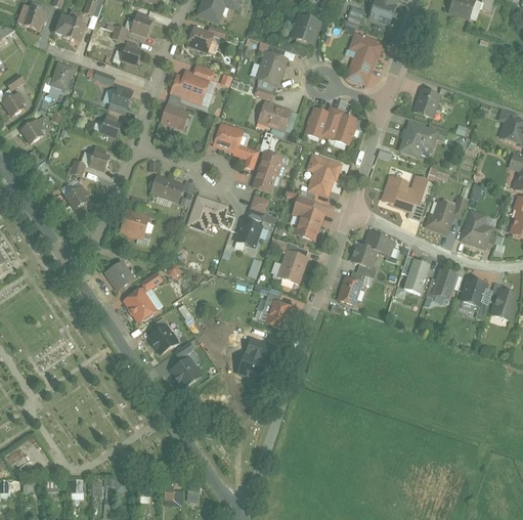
[(88,0),(84,10),(92,13),(96,1),(94,0),(88,0)]
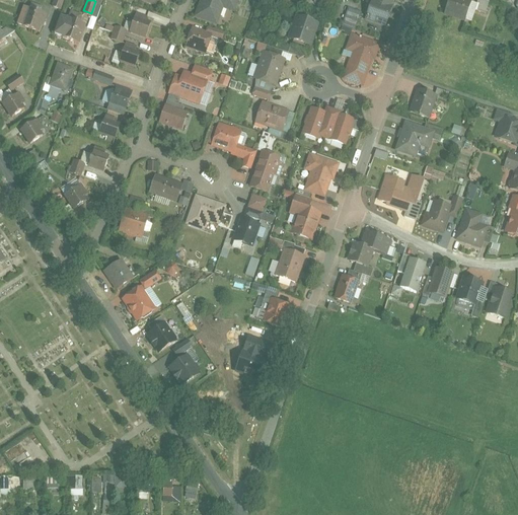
[(201,0),(196,12),(215,19),(221,2),(233,6),(235,0),(201,0)]
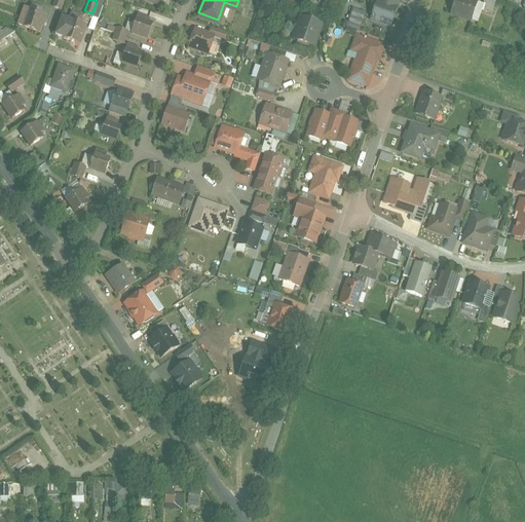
[(376,0),(375,2),(374,1),(372,2),(369,9),(370,11),(372,11),(371,15),(390,23),(397,4),(396,4),(397,0),(376,0)]
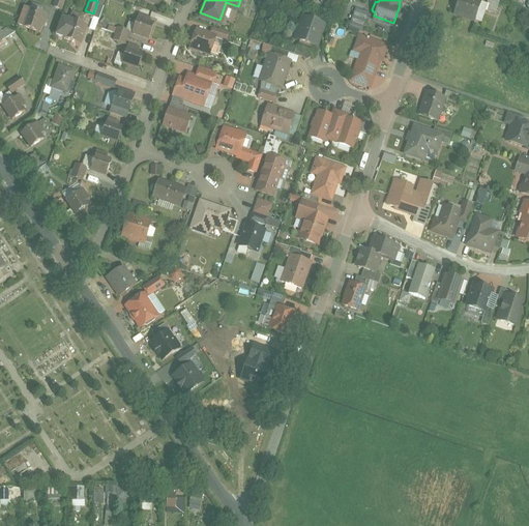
[(458,0),(454,11),(474,19),(480,0),(458,0)]
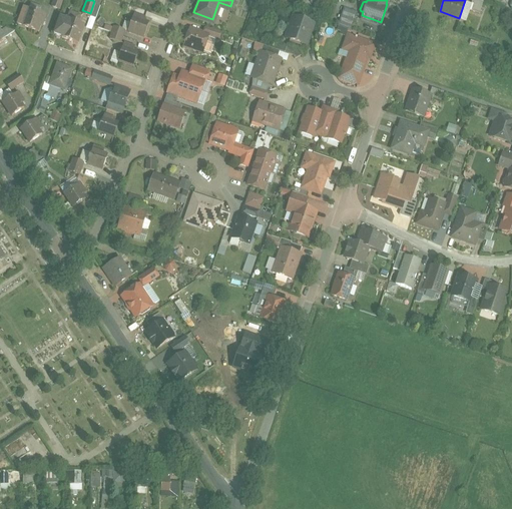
[(472,0),(469,8),(479,11),(483,0),(472,0)]
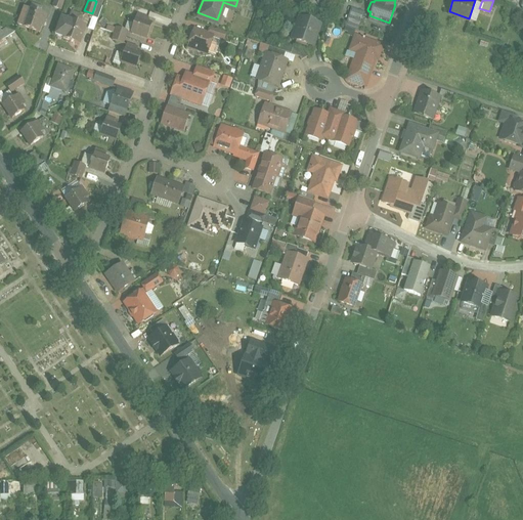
[(101,2),(96,1),(92,13),(98,15),(102,3),(101,2)]
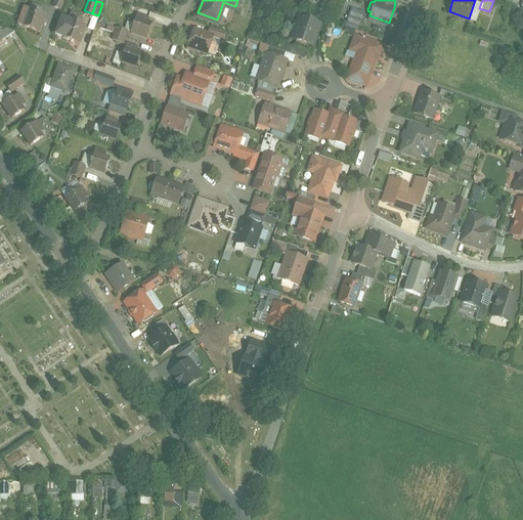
[(30,5),(24,3),(16,20),(24,23),(30,6),(30,5)]
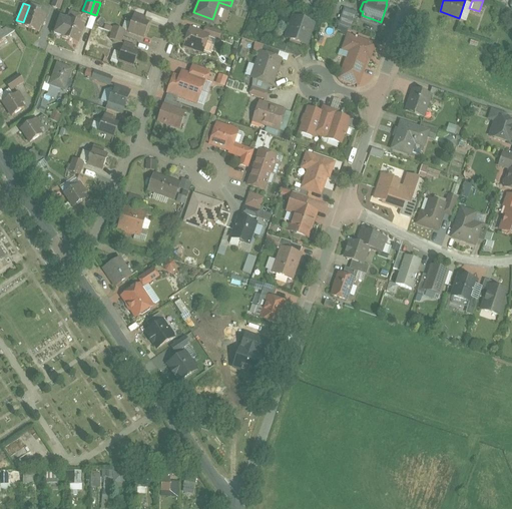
[(357,9),(344,5),(338,23),(351,27),(357,9)]
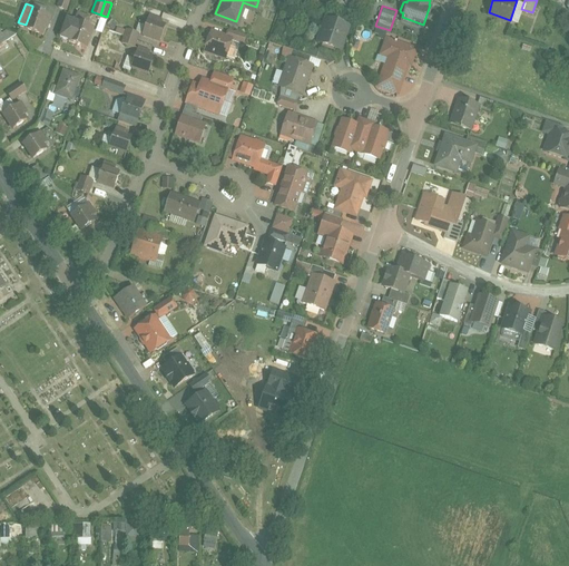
[(50,13),(32,7),(26,25),(26,26),(41,30),(45,23),(47,25),(50,13)]
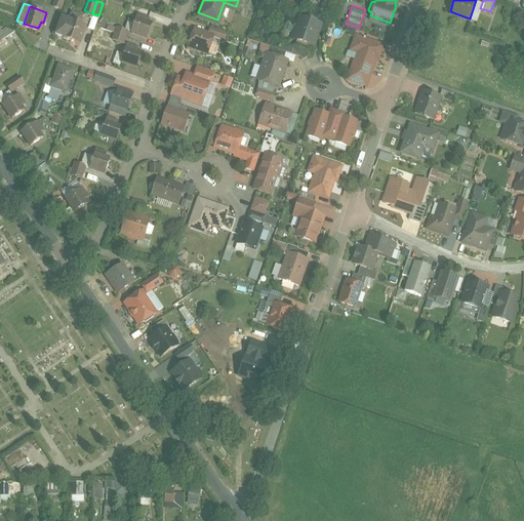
[(80,12),(74,10),(72,10),(70,16),(79,19),(81,14),(80,12)]
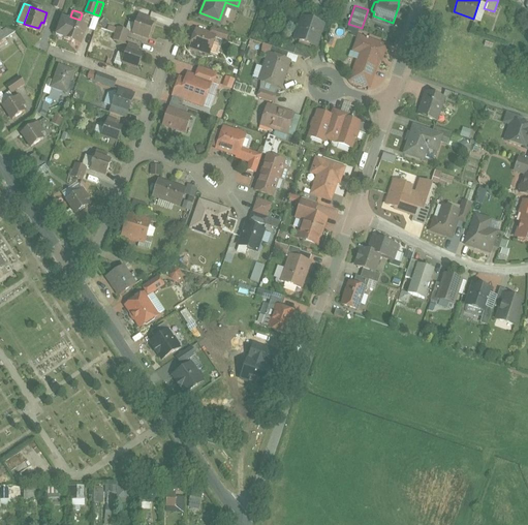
[(150,16),(140,11),(133,30),(149,35),(154,21),(149,20),(150,16)]
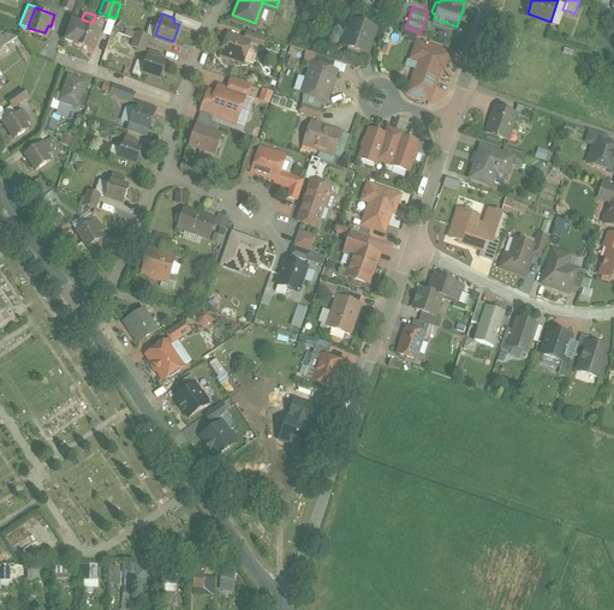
[(93,23),(82,19),(72,16),(65,37),(73,40),(73,41),(93,48),(101,27),(93,23)]
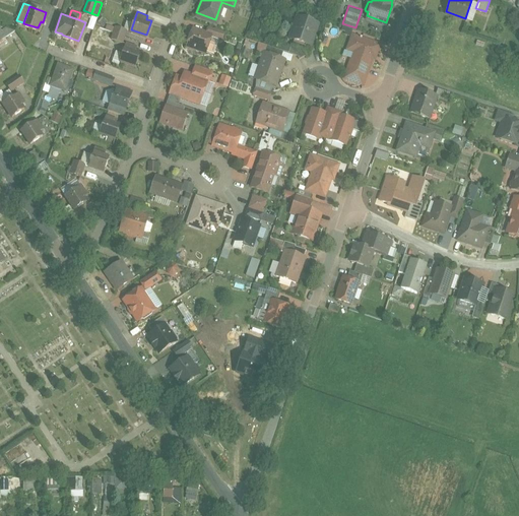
[(317,20),(297,13),(293,25),(297,26),(294,37),(310,42),(317,20)]
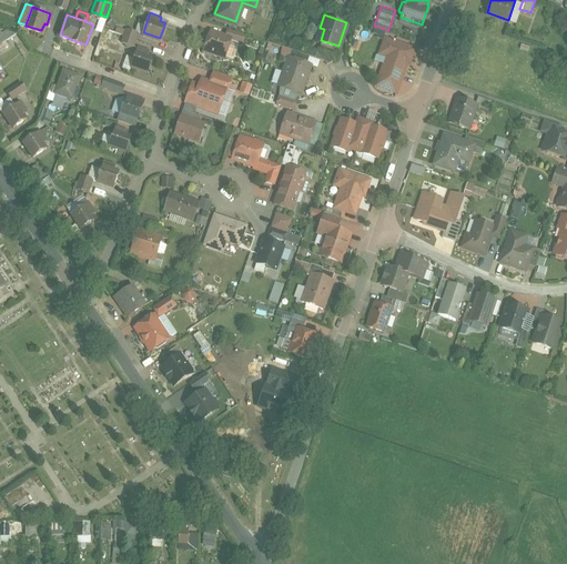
[(111,16),(107,21),(111,26),(117,20),(111,16)]
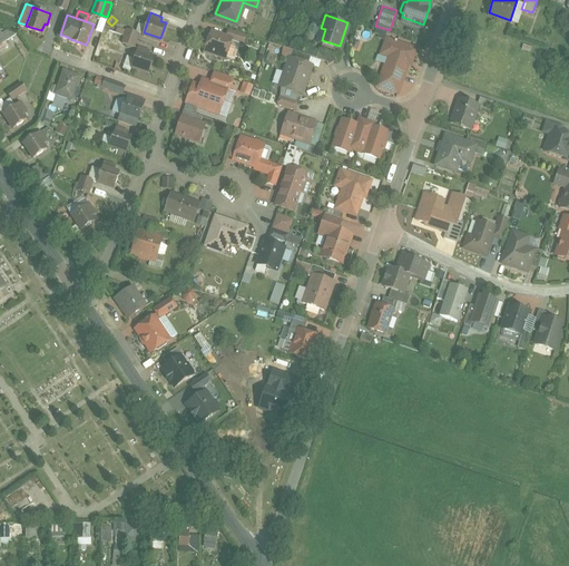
[(246,32),(228,26),(226,33),(232,36),(232,37),(243,40),(246,32)]
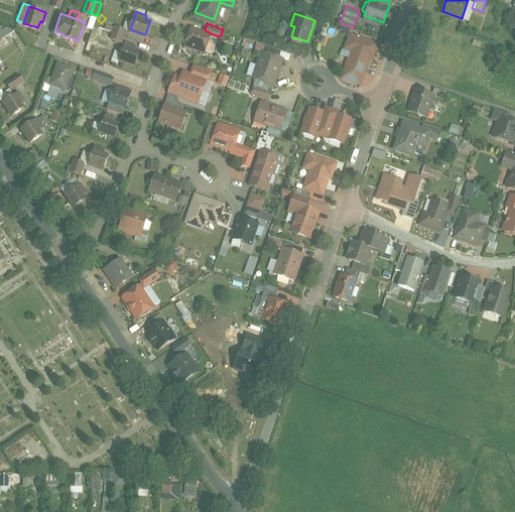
[(126,27),(115,24),(113,29),(124,33),(126,27)]
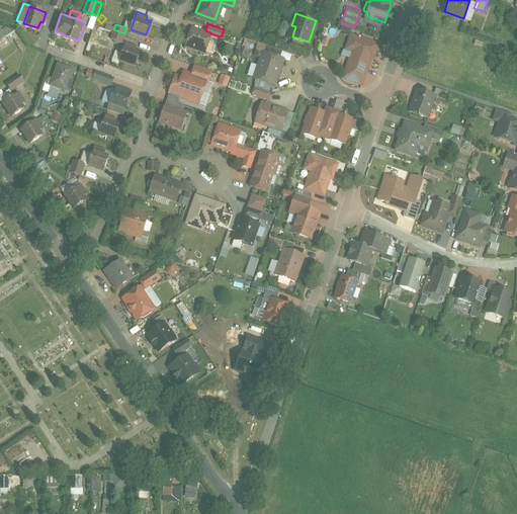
[(205,30),(191,26),(186,44),(188,45),(189,46),(193,47),(195,47),(204,50),(210,33),(210,32),(205,30)]
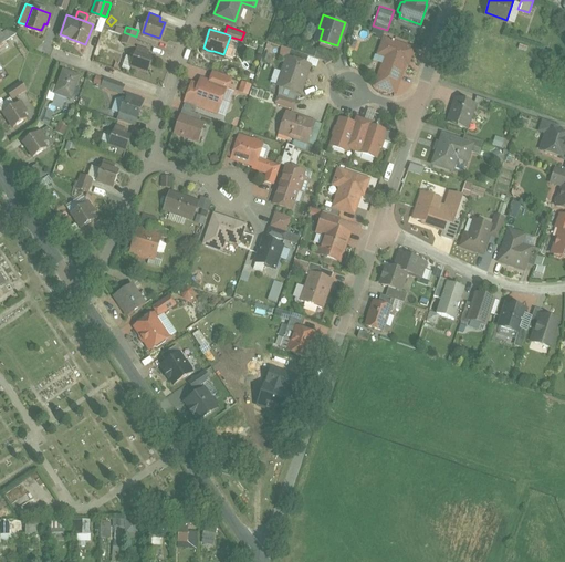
[(111,37),(100,32),(93,52),(104,55),(111,37)]
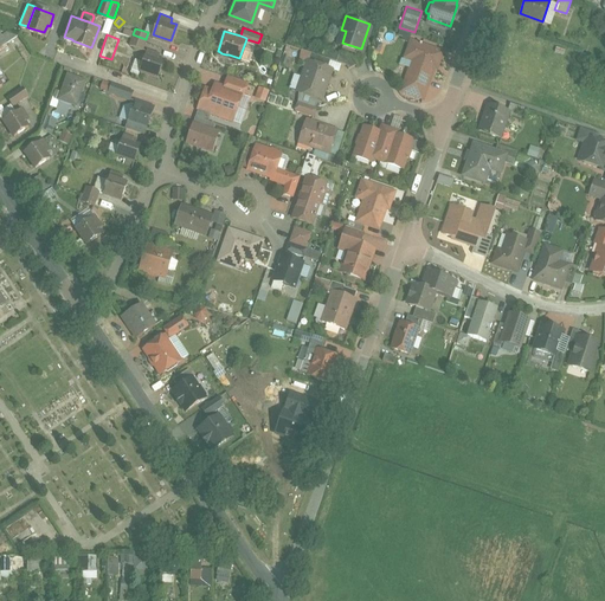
[(146,39),(133,34),(130,41),(143,46),(146,39)]
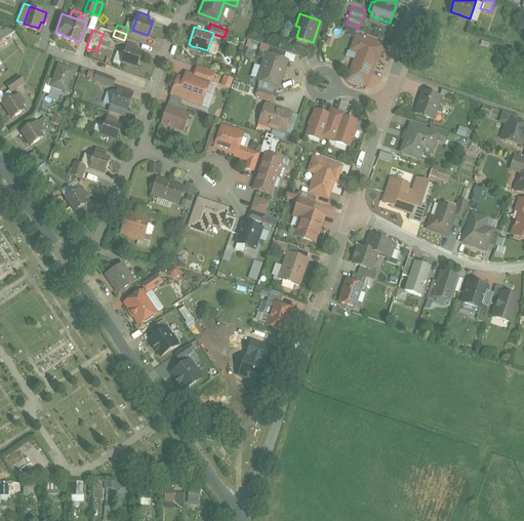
[(383,43),(356,33),(352,44),(358,46),(351,68),(368,74),(369,72),(370,72),(371,69),(371,67),(376,50),(379,50),(383,43)]
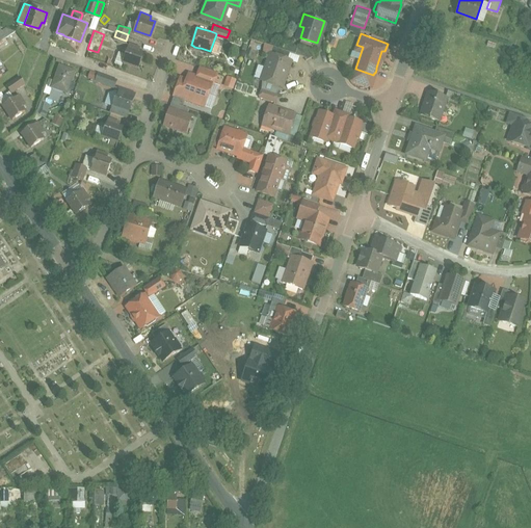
[(140,46),(129,42),(123,59),(138,66),(143,51),(139,49),(140,46)]
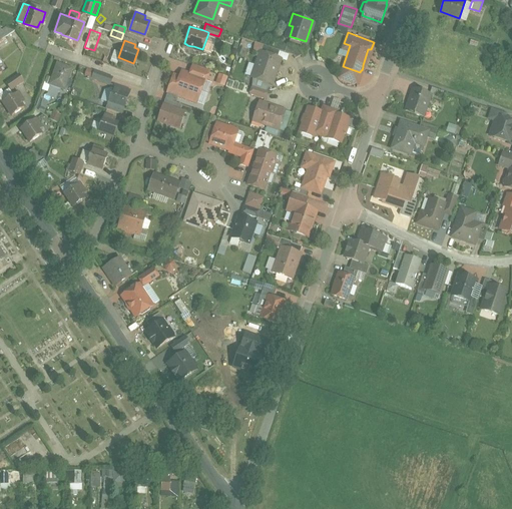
[(280,47),(263,41),(260,49),(277,55),(280,47)]
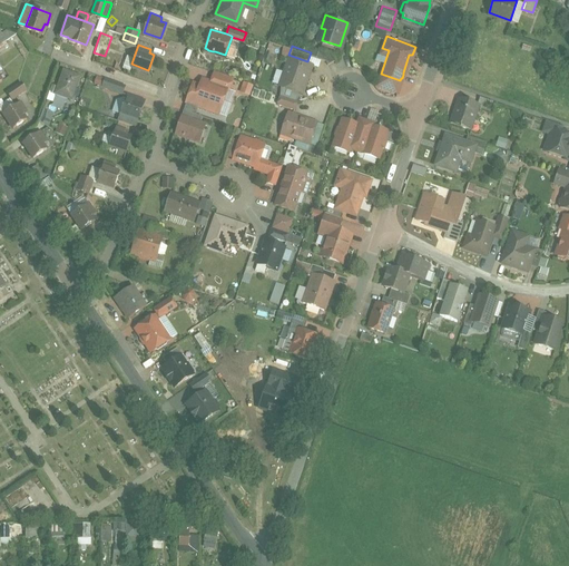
[(331,50),(319,47),(316,55),(324,58),(327,62),(335,58),(331,50)]
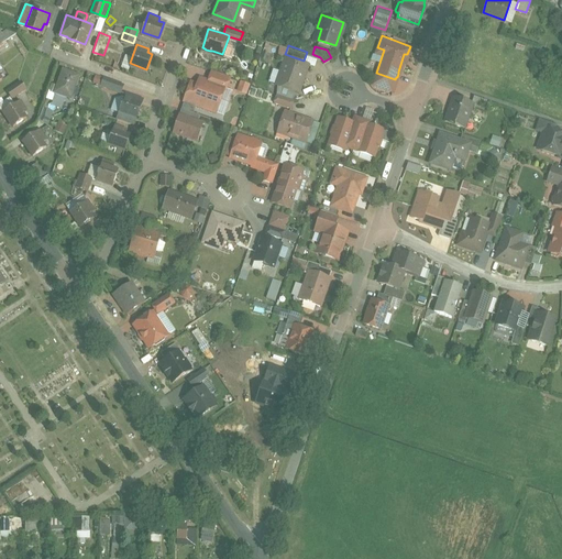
[(304,61),(285,54),(282,66),(285,67),(279,83),(297,89),(304,73),(300,72),(305,61),(304,61)]
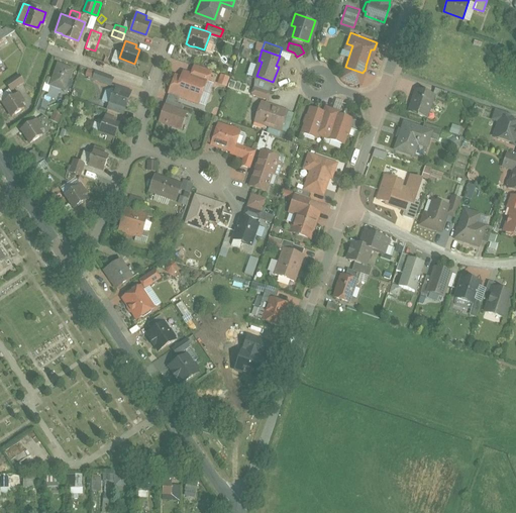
[(72,66),(58,61),(50,82),(65,87),(72,66)]
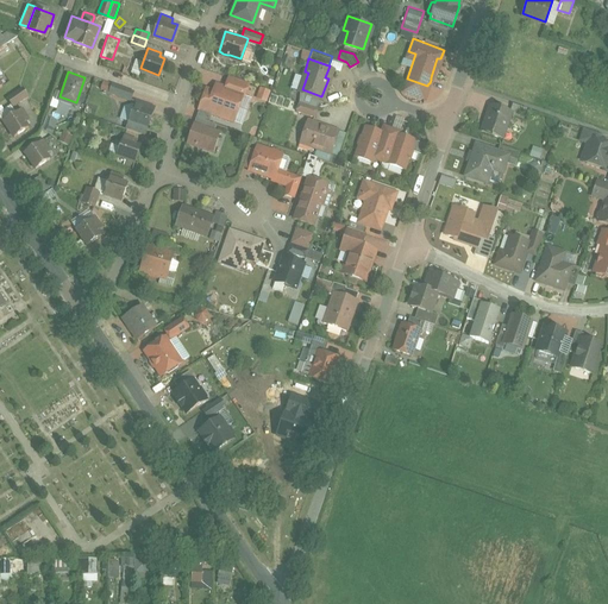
[(249,81),(229,74),(225,85),(243,90),(243,92),(244,93),(249,81)]
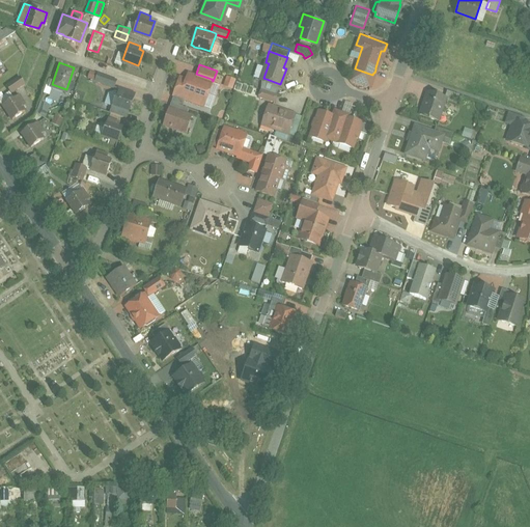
[(96,71),(89,68),(87,75),(93,77),(96,71)]
